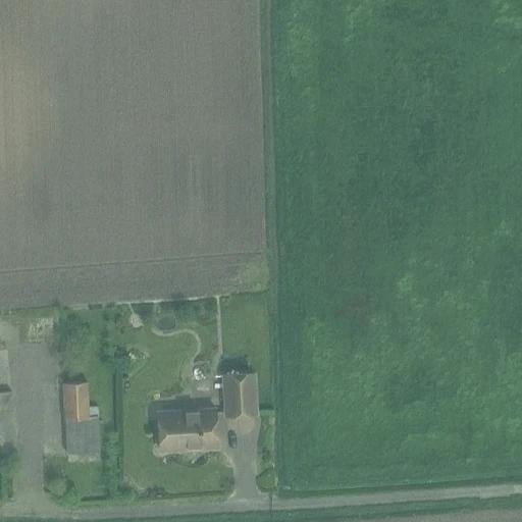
[(223,375),(225,416),(256,415),(254,374),(223,375)]
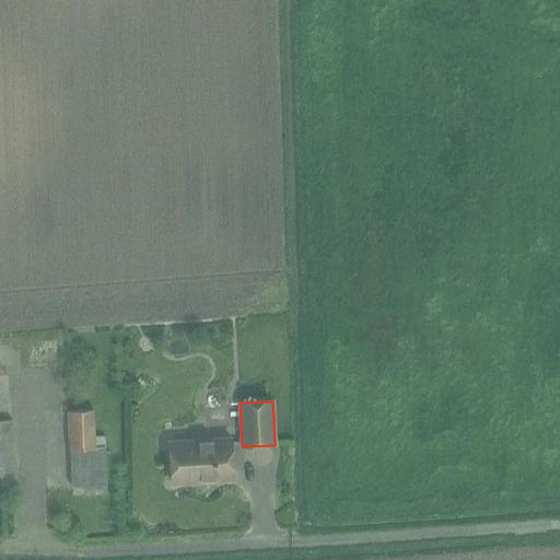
[(70,411),(71,465),(71,487),(106,486),(105,436),(95,438),(95,410),(70,411)]
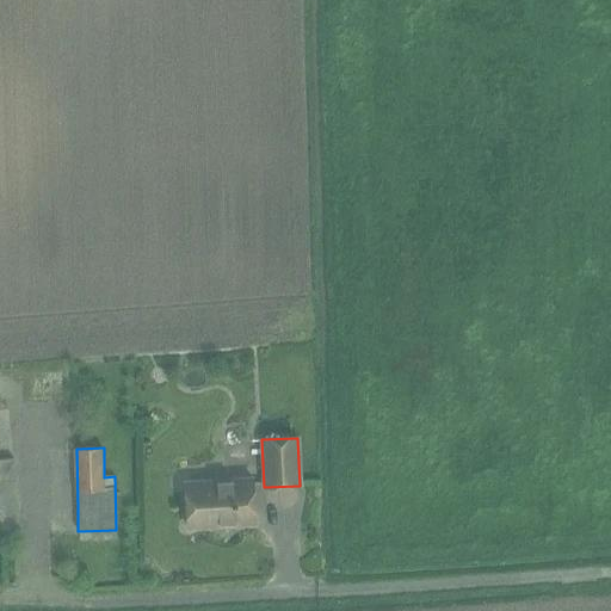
[(0,481),(16,481),(13,458),(0,460),(0,481)]
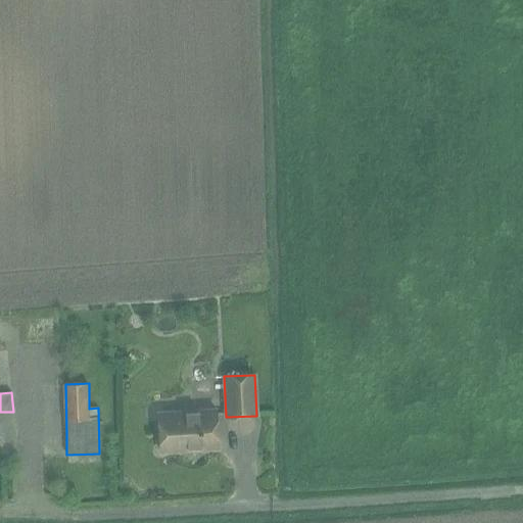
[(159,425),(160,452),(190,450),(190,447),(199,447),(199,449),(218,448),(216,410),(169,413),(170,424),(159,425)]
